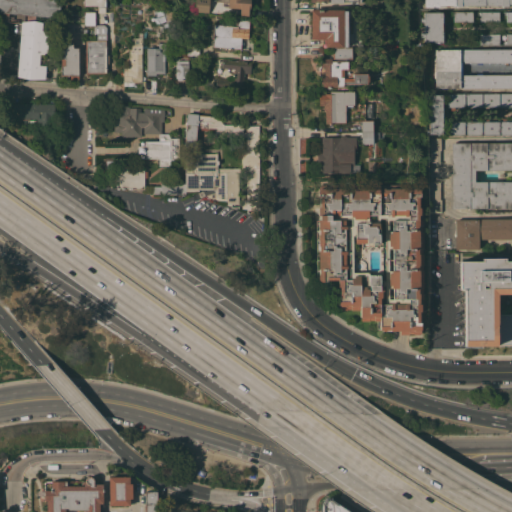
[(0,0),(58,0),(57,18),(0,12),(0,0)]
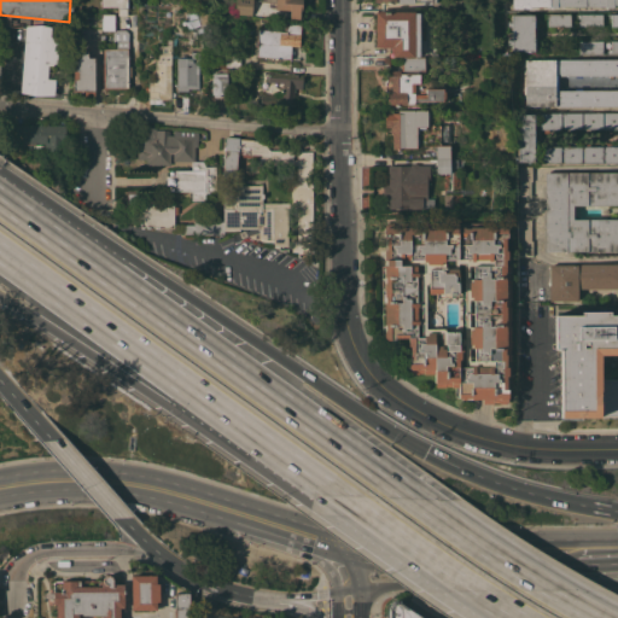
[(100,0),(128,0),(128,9),(126,9),(126,16),(117,16),(117,7),(116,7),(116,6),(100,6),(100,0)]
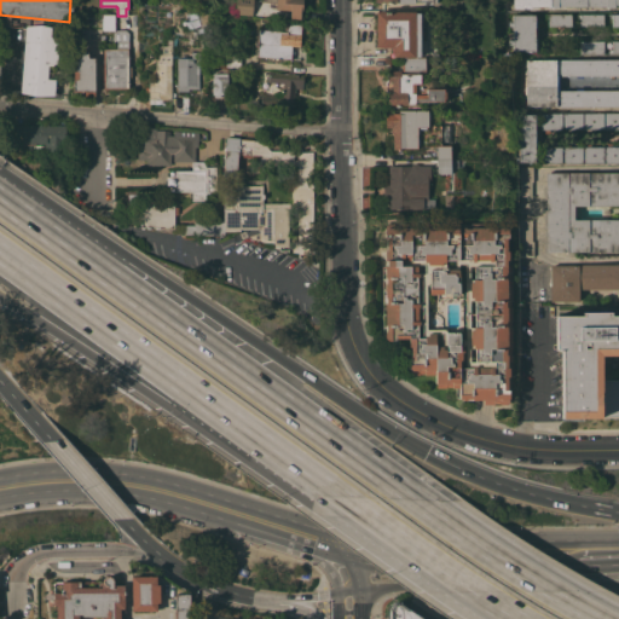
[(252,0),(252,16),(235,13),(235,12),(227,11),(227,0),(252,0)]
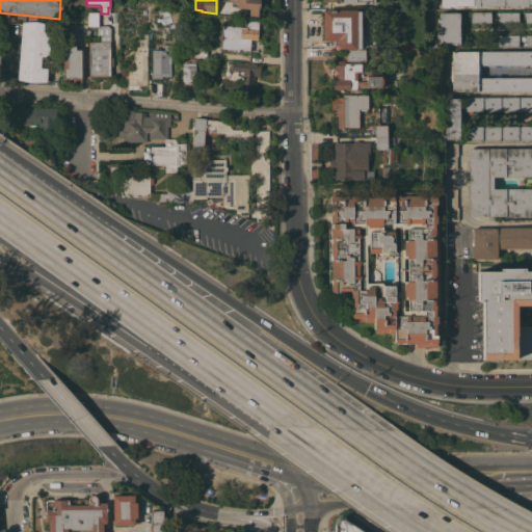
[(259,0),(259,9),(258,9),(258,17),(248,16),(249,8),(236,8),(237,2),(225,2),(225,0),(259,0)]
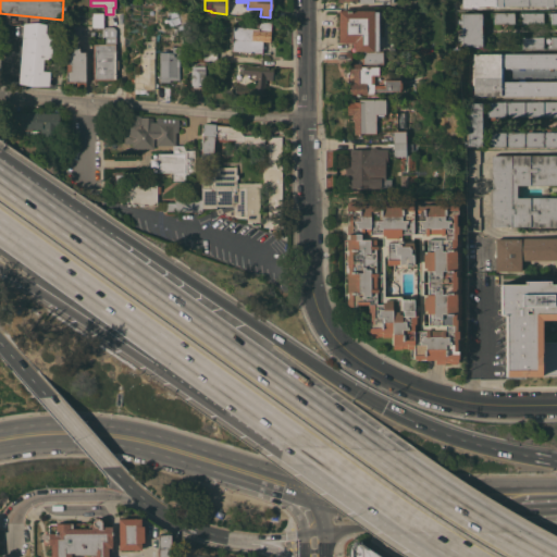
[(361,51),(353,51),(353,41),(338,42),(337,11),(373,11),(373,12),(378,12),(378,17),(383,17),(383,36),(378,36),(378,51),(361,51)]
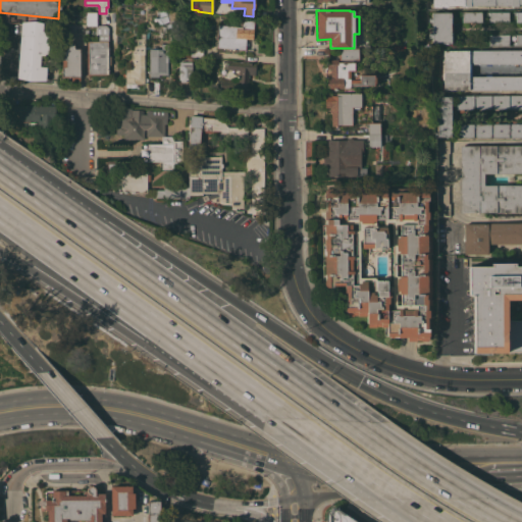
[(97,11),(97,25),(105,24),(108,28),(108,56),(110,56),(110,65),(108,65),(108,74),(87,75),(87,42),(95,41),(95,27),(85,27),(85,21),(85,18),(85,11),(97,11)]
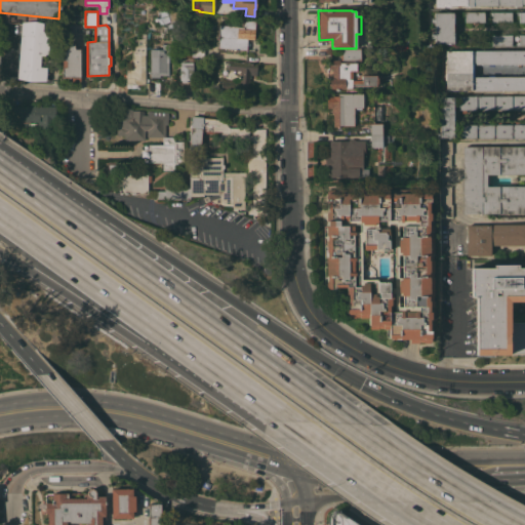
[(467,12),(484,12),(484,23),(477,23),(477,25),(472,25),(472,23),(467,23),(467,12)]
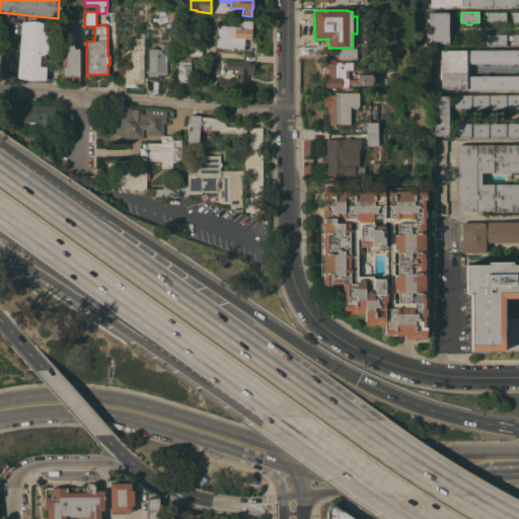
[(506,22),(499,22),(499,24),(494,24),(494,22),(487,22),(487,15),(484,15),(484,12),(506,12),(506,22)]
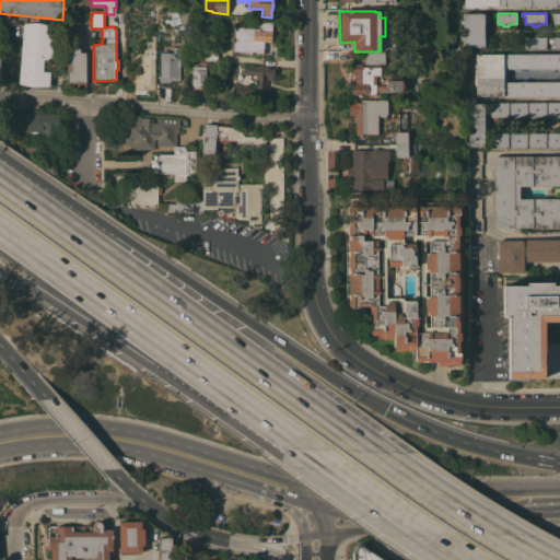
[(559,13),(559,24),(553,24),(553,16),(550,16),(550,13),(559,13)]
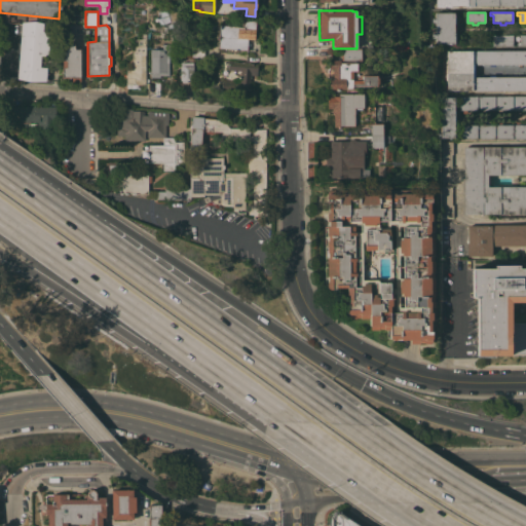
[(435,44),(435,38),(431,38),(431,33),(435,33),(435,23),(431,23),(431,20),(435,20),(435,13),(454,13),(455,13),(455,23),(456,23),(456,34),(455,34),(456,42),(454,42),(454,44),(435,44)]
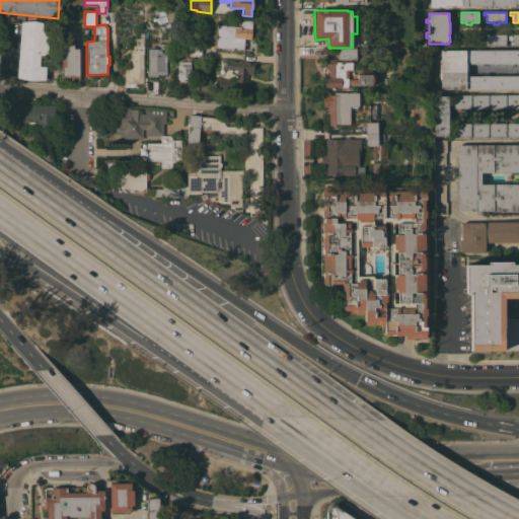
[(244,43),(246,43),(246,46),(243,46),(243,51),(215,48),(216,39),(214,39),(214,35),(216,35),(217,24),(238,26),(239,19),(251,20),(251,26),(253,26),(253,29),(251,29),(250,40),(244,39),(244,43)]
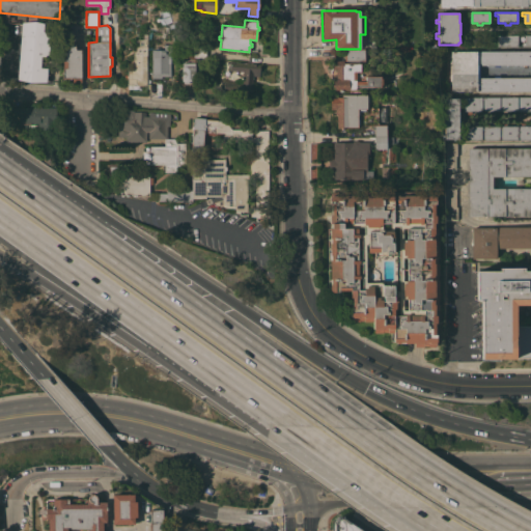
[(22,22),(44,24),(44,26),(48,26),(48,31),(51,32),(47,58),(40,57),(40,62),(45,62),(45,68),(47,68),(46,82),(17,80),(22,22)]
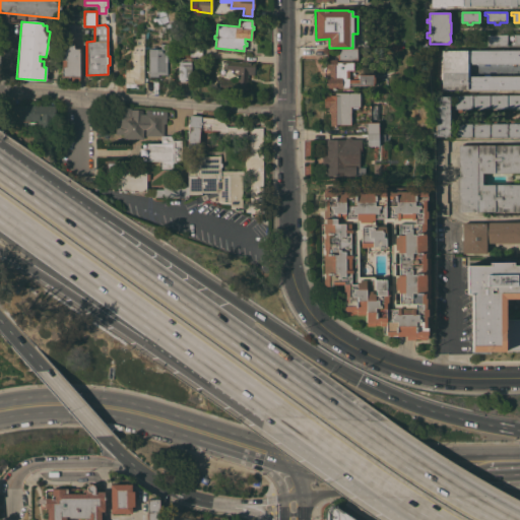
[(507,45),(486,45),(486,35),(495,35),(495,33),(500,33),(500,35),(507,35),(507,45)]
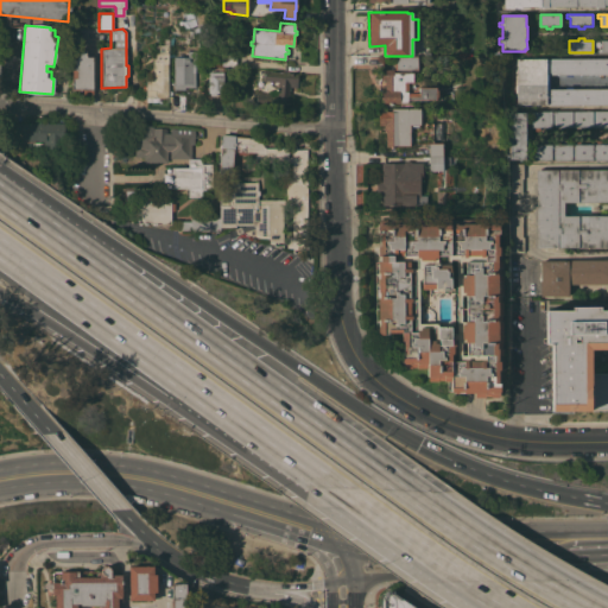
[(152,81),(152,57),(156,57),(156,45),(164,45),(164,39),(169,39),(169,56),(168,56),(168,97),(146,97),(146,90),(141,90),(141,87),(146,87),(146,81),(152,81)]
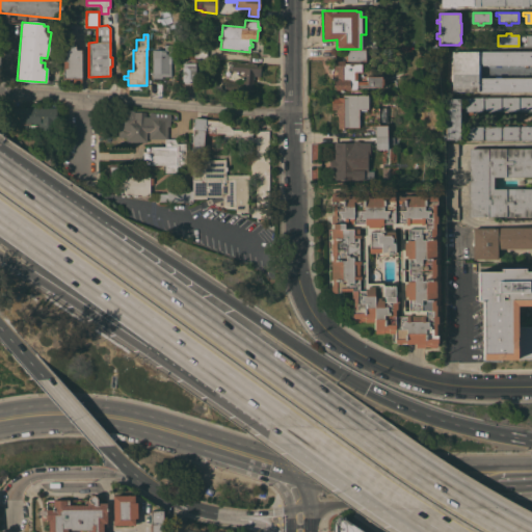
[(526,35),(531,35),(531,45),(523,45),(523,43),(526,43),(526,35)]
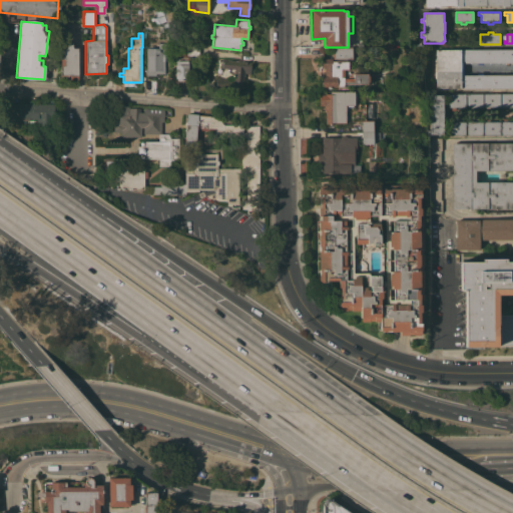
[(157,47),(157,42),(164,42),(164,56),(161,56),(161,61),(164,61),(164,73),(155,74),(155,76),(146,76),(146,47),(157,47)]
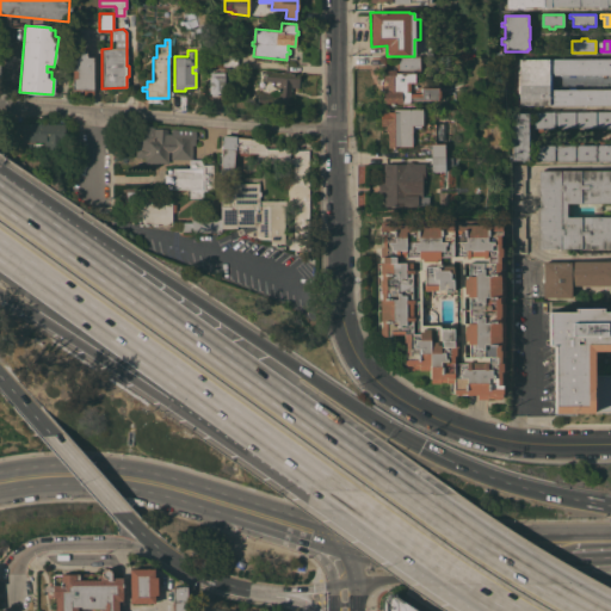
[(86,57),(93,57),(93,91),(72,91),(72,51),(86,51),(86,57)]
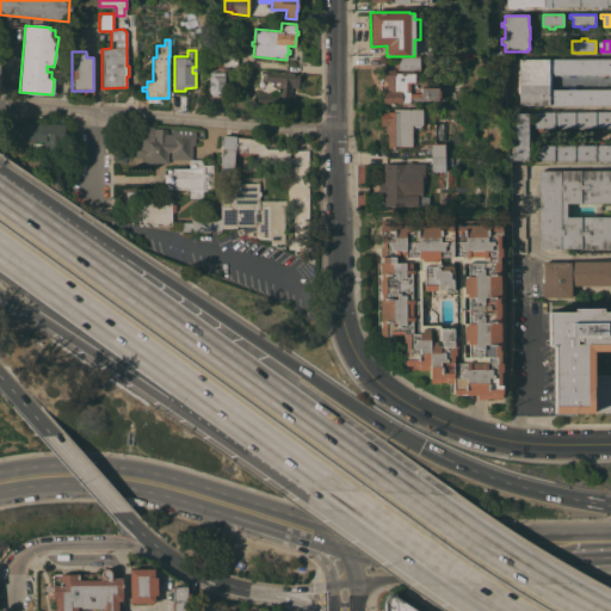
[(236,67),(220,66),(221,54),(238,55),(236,67)]
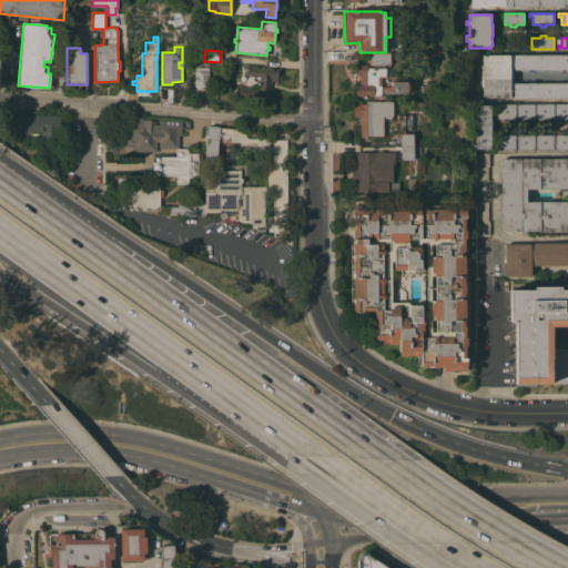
[(389,52),(389,66),(368,66),(368,52),(385,52),(389,52)]
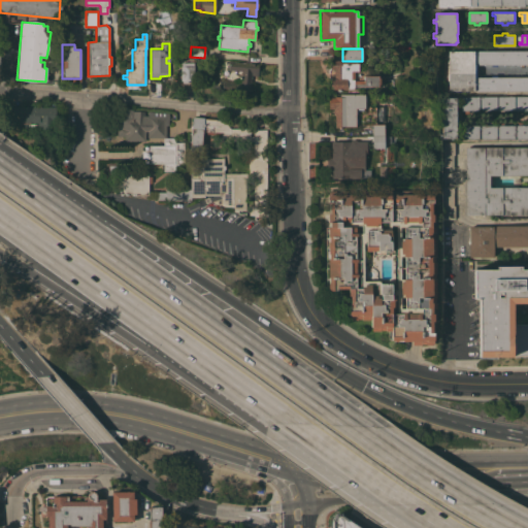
[(448,52),(527,51),(527,91),(449,92),(448,52)]
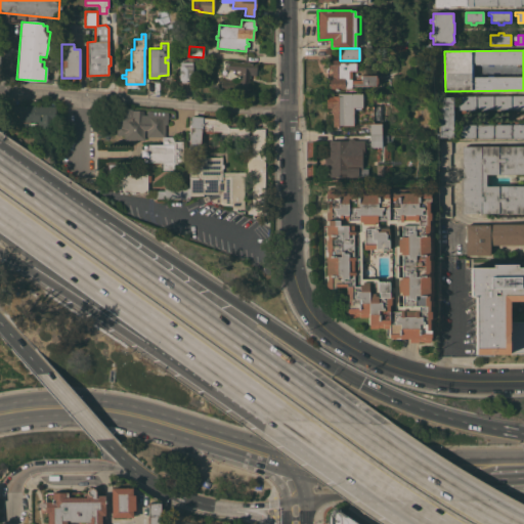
[(355,71),(351,71),(351,80),(361,80),(361,76),(376,75),(376,78),(379,78),(379,84),(376,84),(376,86),(361,86),(351,86),(351,89),(338,89),(338,90),(334,90),(334,89),(329,89),(329,77),(332,77),(332,69),(328,69),(328,60),(339,59),(339,62),(355,62),(355,71)]
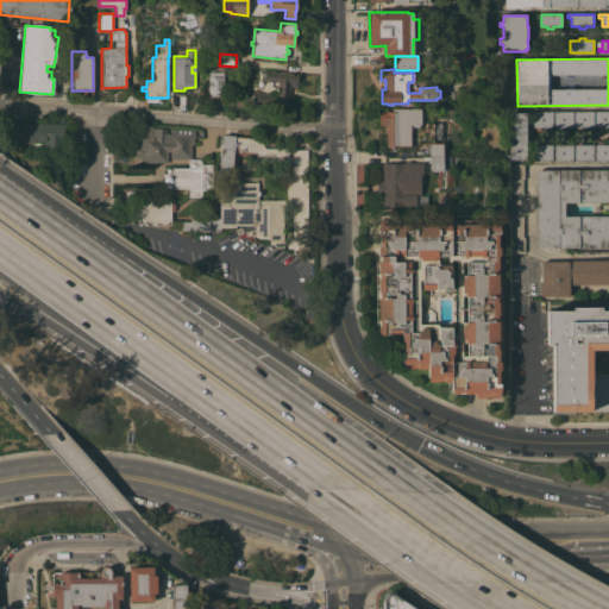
[(297,87),(290,87),(288,110),(276,108),(278,82),(263,81),(264,70),(299,74),(297,87)]
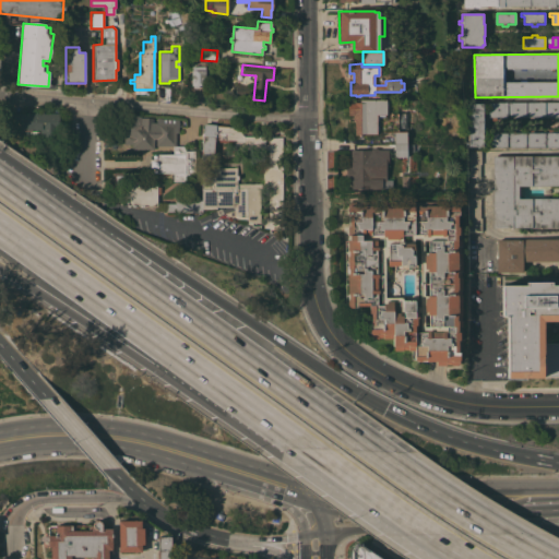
[(205,66),(205,85),(199,85),(199,86),(197,86),(197,85),(192,85),(192,66),(205,66)]
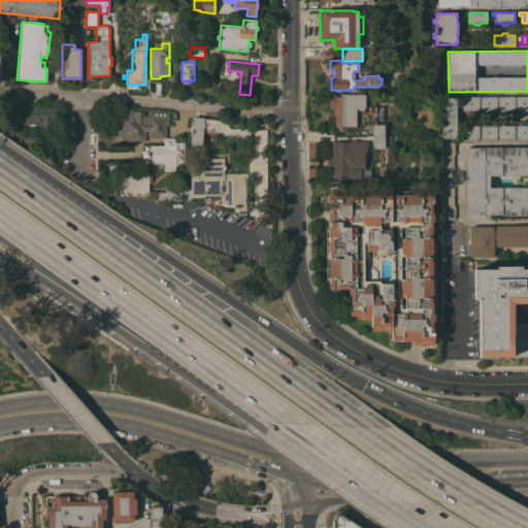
[(364,94),(364,108),(356,108),(356,109),(358,109),(358,111),(356,111),(356,119),(358,119),(358,124),(356,124),(356,127),(345,127),(345,128),(341,128),(341,129),(339,129),(339,127),(335,127),(334,114),(333,114),(333,108),(329,108),(329,97),(340,96),(340,94),(364,94)]
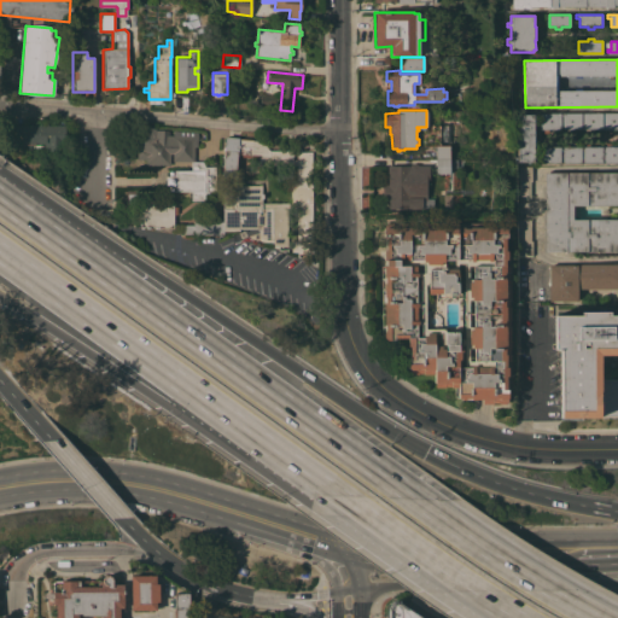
[(540,114),(617,114),(617,129),(548,129),(548,133),(543,133),(543,130),(540,130),(540,114)]
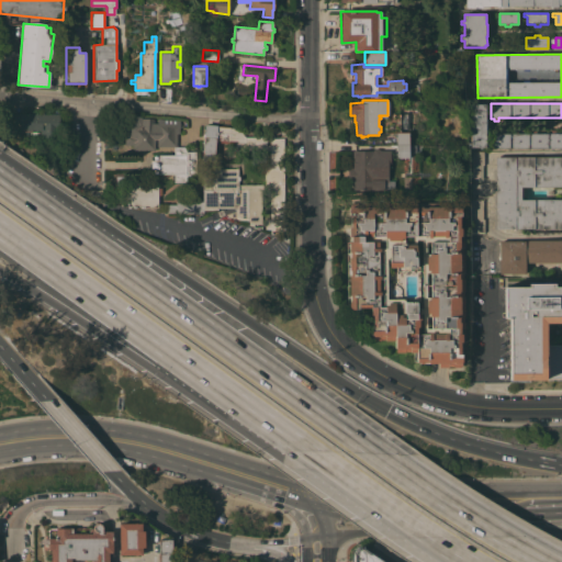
[(485,104),(485,119),(487,119),(487,123),(486,123),(486,128),(485,128),(485,147),(470,147),(470,131),(468,131),(468,122),(470,122),(470,104),(485,104)]
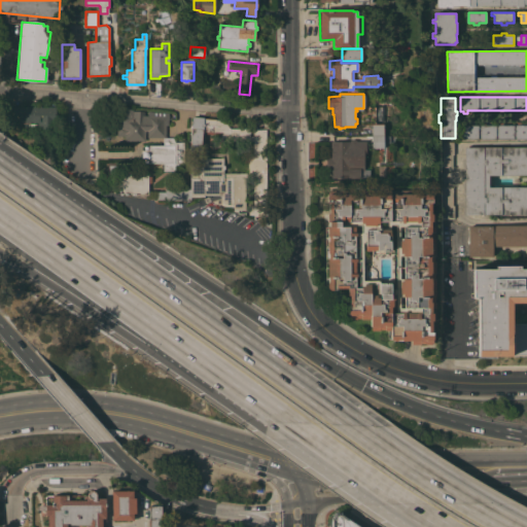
[(12,107),(32,107),(32,104),(41,104),(41,107),(56,107),(56,132),(38,132),(38,123),(19,123),(19,119),(12,119),(12,107)]
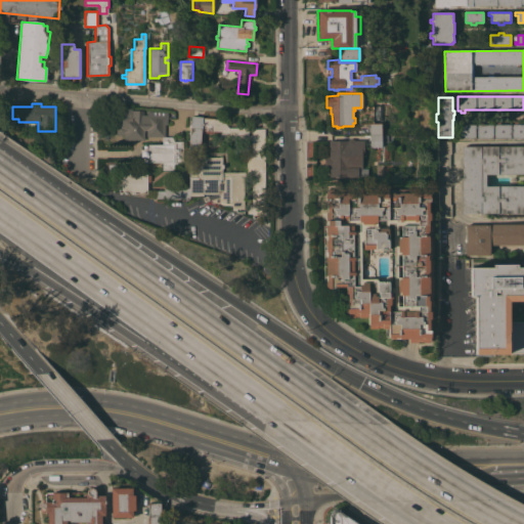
[(146,115),(146,111),(167,112),(167,123),(165,123),(164,136),(146,136),(146,130),(143,130),(143,140),(123,140),(123,135),(116,135),(117,125),(120,125),(121,108),(129,108),(132,108),(132,111),(142,111),(142,115),(146,115)]
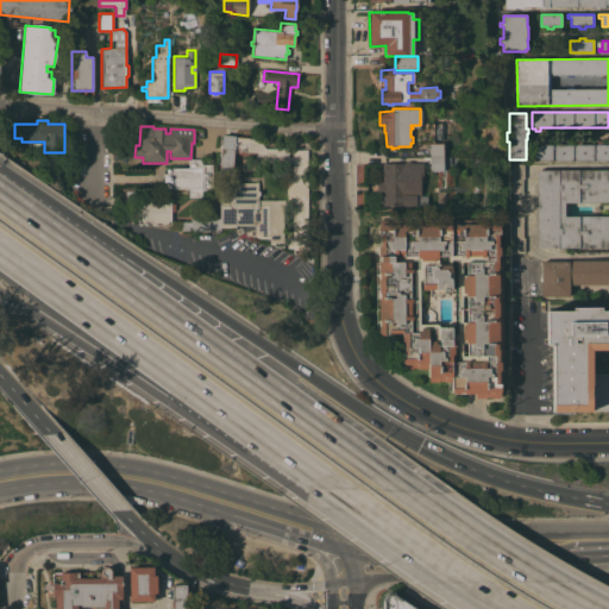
[(265,149),(288,149),(289,157),(293,157),(293,149),(307,150),(308,250),(294,250),(294,253),(292,252),(292,250),(287,250),(287,237),(293,237),(293,205),(283,205),(283,243),(267,243),(267,236),(251,236),(249,234),(248,231),(255,228),(255,225),(226,226),(226,227),(220,227),(220,233),(215,233),(215,231),(177,231),(179,221),(190,221),(190,218),(219,219),(219,192),(231,192),(231,182),(258,182),(258,190),(259,190),(259,195),(258,195),(258,200),(264,200),(287,200),(287,179),(293,179),(293,162),(288,162),(288,163),(259,163),(259,158),(255,158),(255,156),(234,155),(232,174),(219,173),(221,149),(220,149),(221,135),(236,136),(236,137),(258,139),(265,149)]
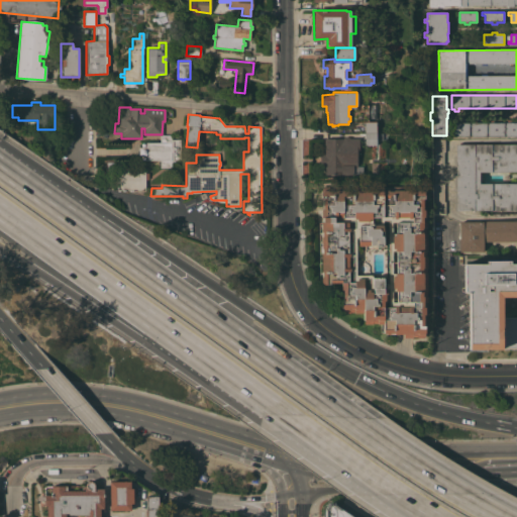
[(365,122),(376,122),(376,133),(365,133),(365,122)]
